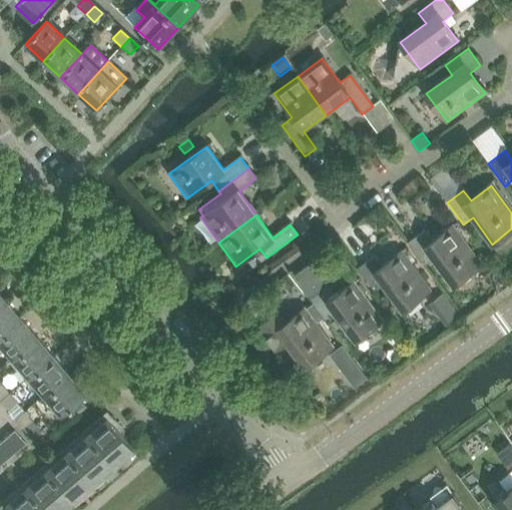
[(425,267),(433,260),(453,287),(482,266),(453,226),(432,241),(424,230),(407,243),(425,267)]
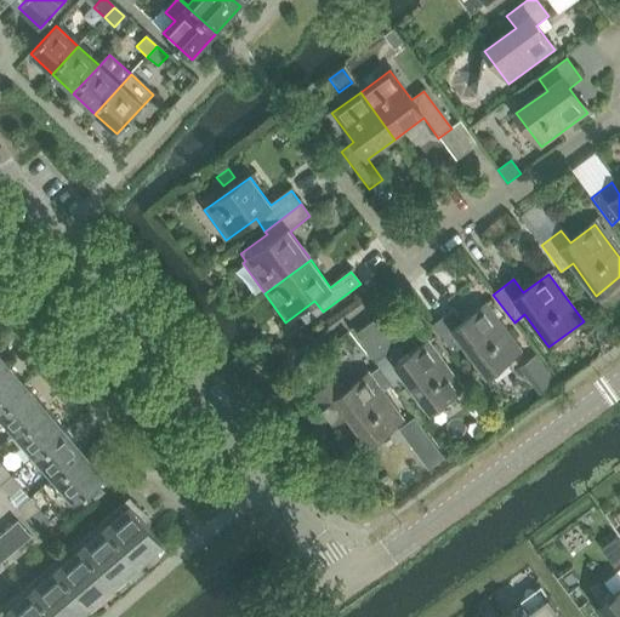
[(453,353),(462,346),(485,377),(521,350),(487,306),(461,324),(453,310),(432,326),(453,353)]
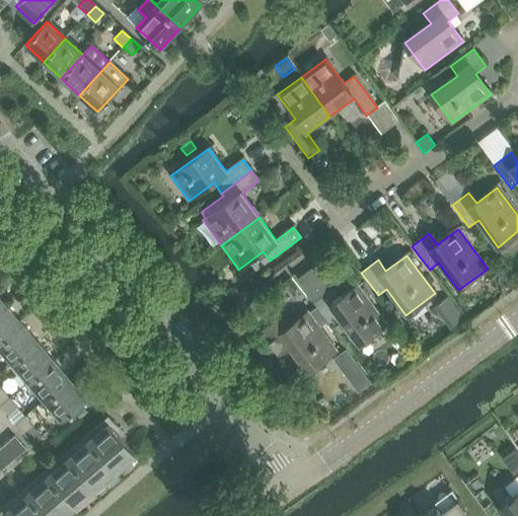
[(358,286),(339,300),(330,290),(313,303),(330,326),(340,320),(361,347),(388,325),(358,286)]
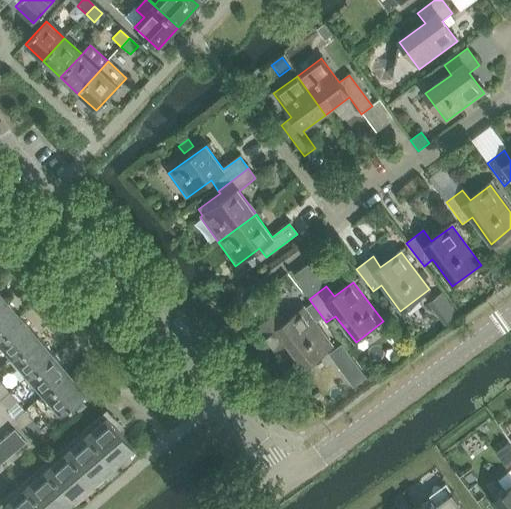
[(231,286),(224,291),(229,298),(236,292),(231,286)]
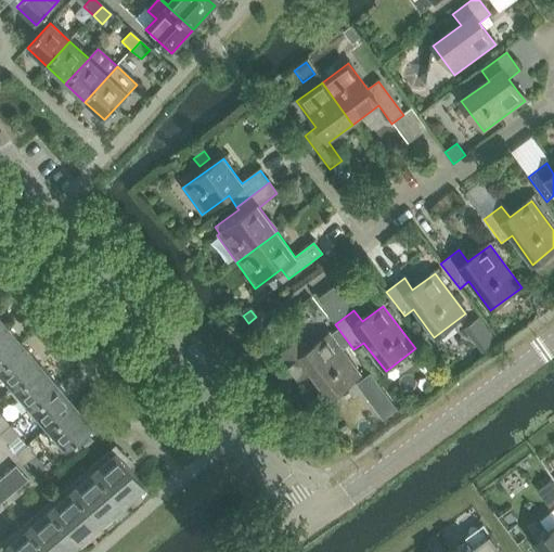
[(0,366),(22,347),(4,328),(0,331),(0,366)]
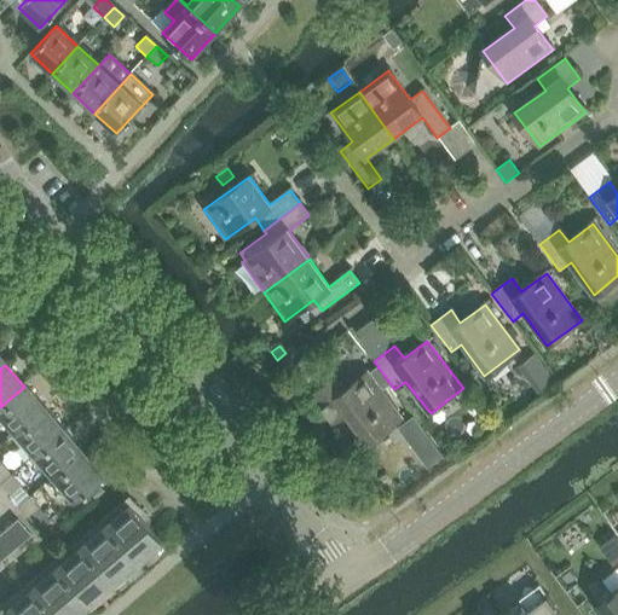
[(547,372),(530,386),(537,394),(554,381),(547,372)]
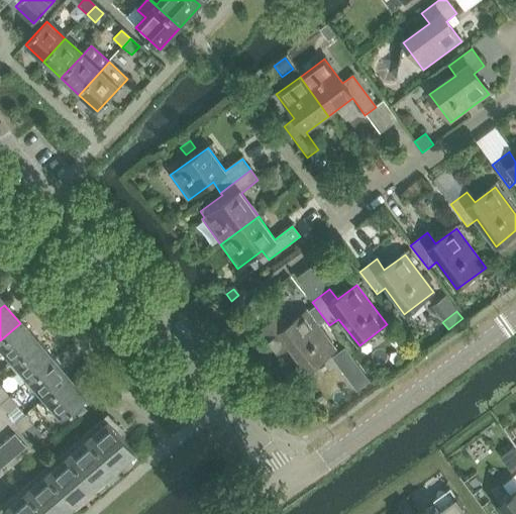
[(306,313),(286,328),(278,317),(262,329),(279,352),(288,345),(307,372),(334,351),(306,313)]
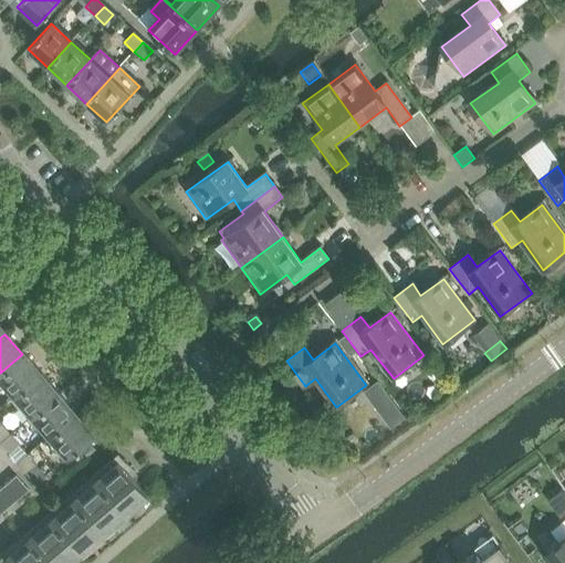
[(8,402),(40,375),(22,354),(0,373),(0,389),(2,388),(11,398),(8,400),(8,402)]
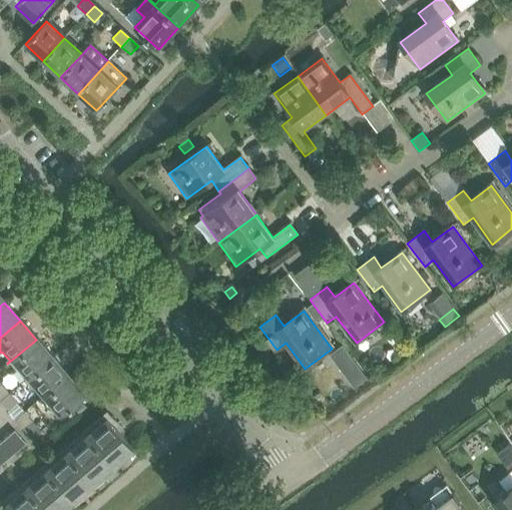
[(23,382),(51,358),(36,340),(7,364),(14,372),(17,370),(25,379),(23,382)]
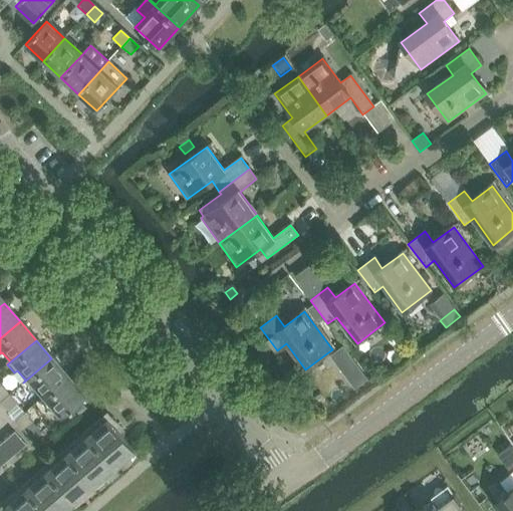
[(342,348),(330,357),(337,367),(338,366),(346,377),(345,378),(353,389),(365,379),(357,369),(349,358),(342,348)]
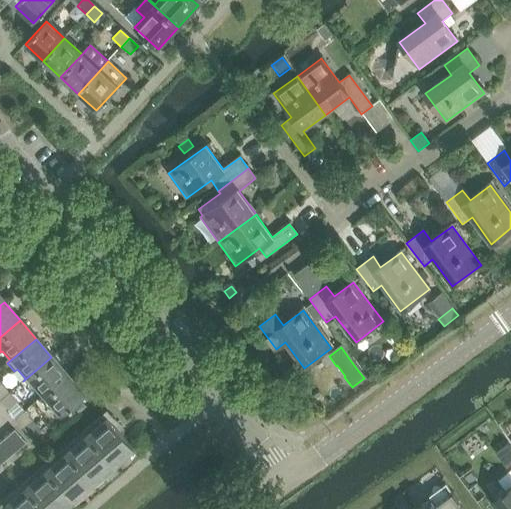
[(33,387),(41,397),(67,375),(51,357),(23,381),(30,389),(33,387)]
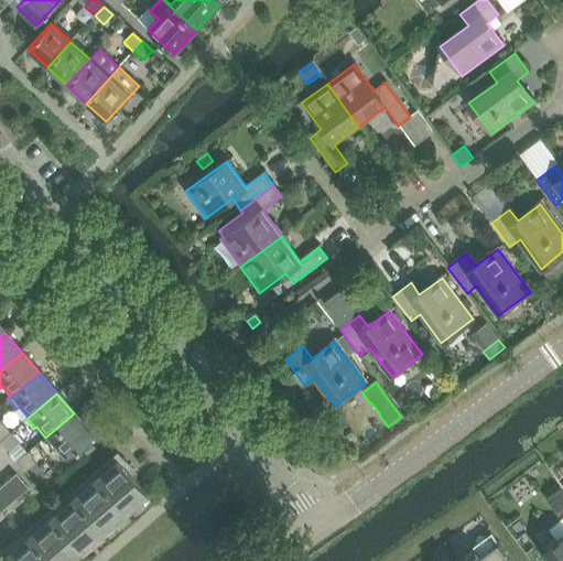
[(63,459),(91,434),(74,413),(45,438),(42,440),(51,450),(53,446),(63,459)]
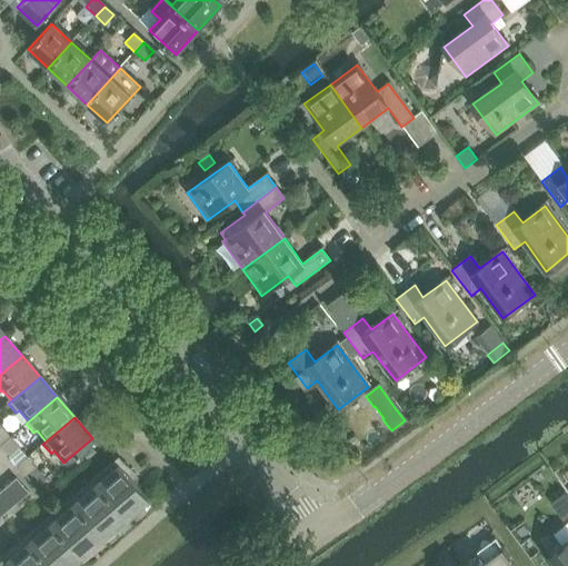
[(18,448),(9,438),(0,445),(0,449),(7,457),(18,448)]
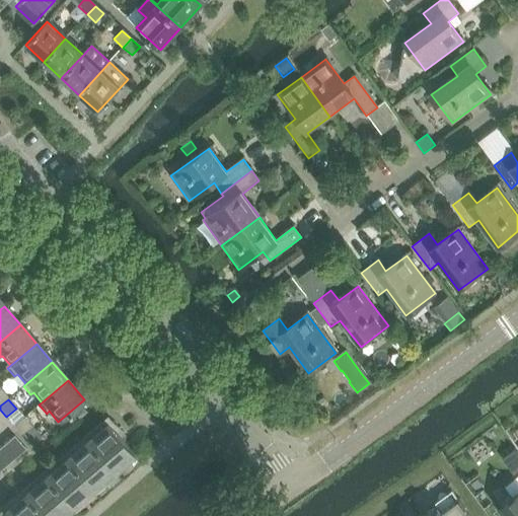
[(79,407),(72,413),(78,421),(85,415),(79,407)]
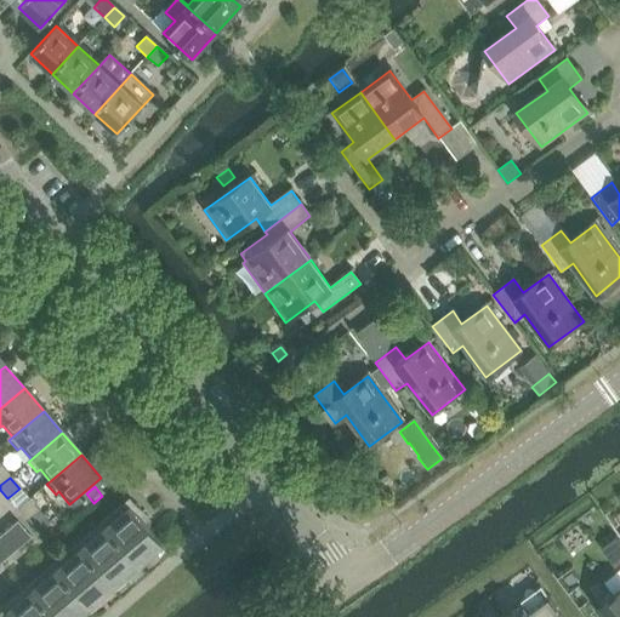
[(38,512),(28,501),(16,510),(26,521),(38,512)]
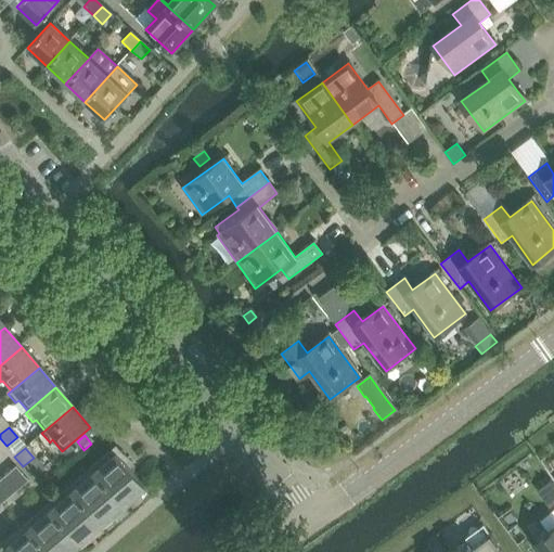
[(68,551),(142,488),(113,453),(2,550),(3,551),(68,551)]
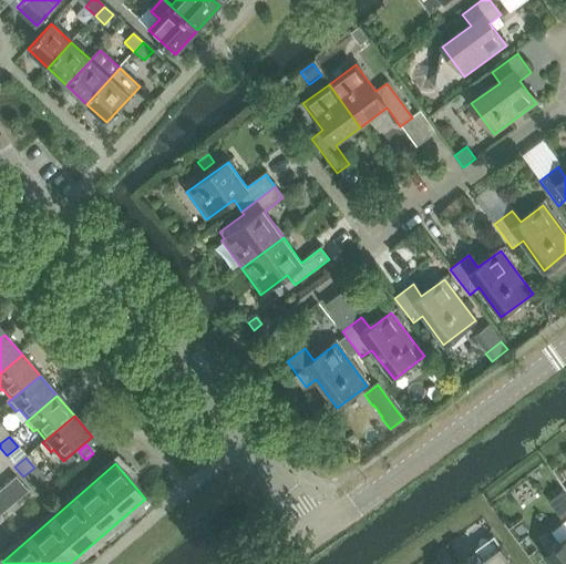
[(8,483),(13,491),(20,485),(14,478),(8,483)]
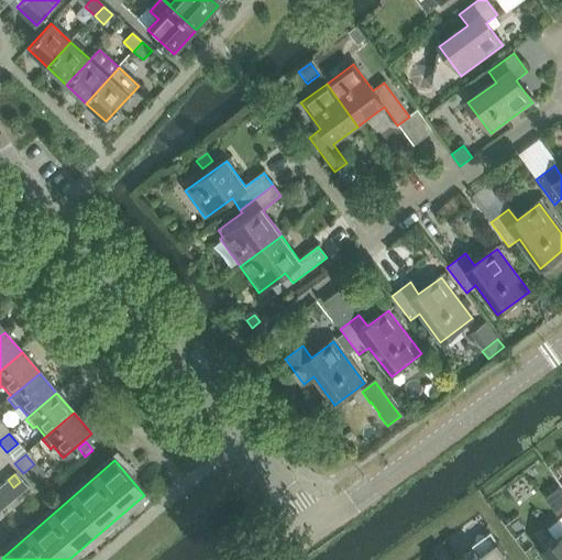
[(13,487),(8,480),(1,485),(8,493),(13,487)]
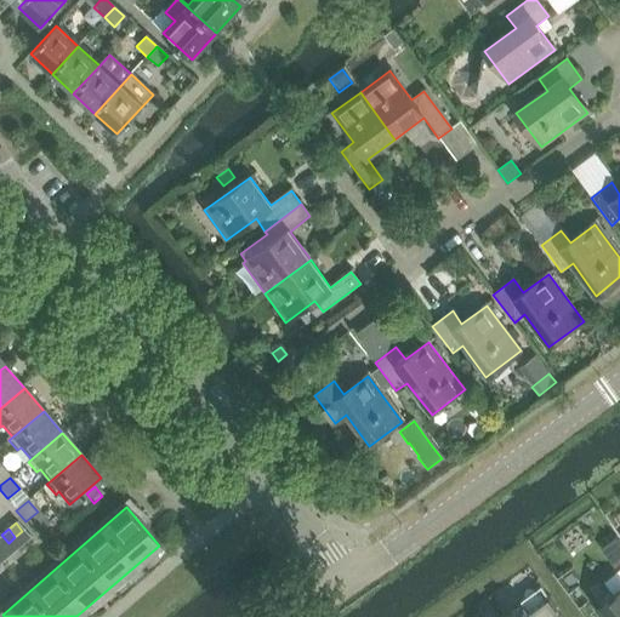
[(22,531),(15,537),(22,544),(29,538),(22,531)]
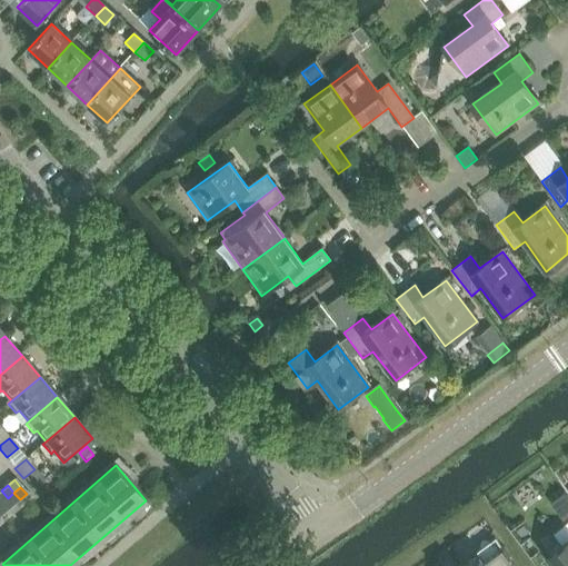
[(13,493),(8,498),(13,506),(20,499),(13,493)]
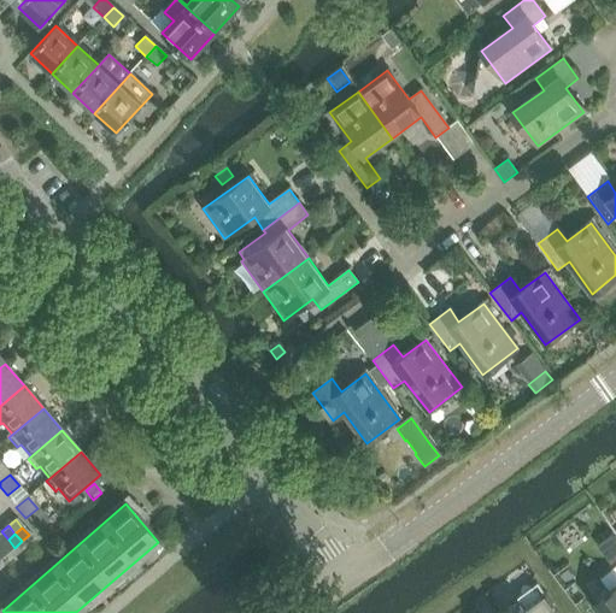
[(9,540),(1,546),(7,554),(15,548),(9,540)]
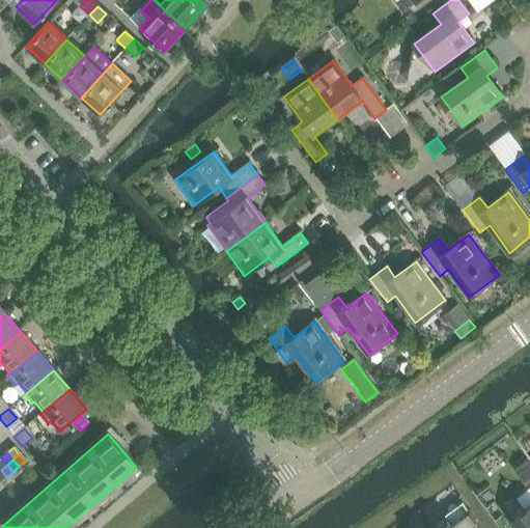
[(529,527),(529,505),(511,520),(517,527),(529,527)]
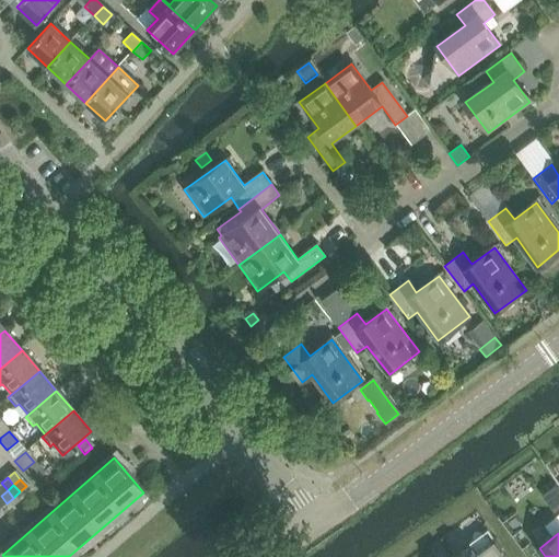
[(507,556),(495,538),(476,552),(472,546),(456,556),(507,556)]
